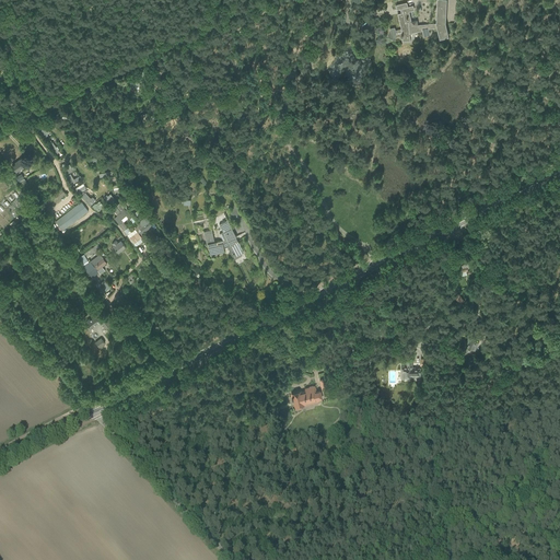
[(391,33),(388,37),(395,39),(396,36),(396,33),(401,33),(403,36),(403,42),(410,41),(410,34),(422,31),(424,36),(430,35),(429,30),(438,27),(440,38),(447,37),(444,23),(444,13),(444,0),(436,0),(436,13),(436,23),(418,25),(417,21),(412,21),(411,22),(409,12),(408,7),(407,2),(396,4),(397,10),(400,9),(401,13),(398,14),(401,28),(397,30),(395,31),(395,27),(391,28),(391,30),(391,31),(391,32),(391,33)]
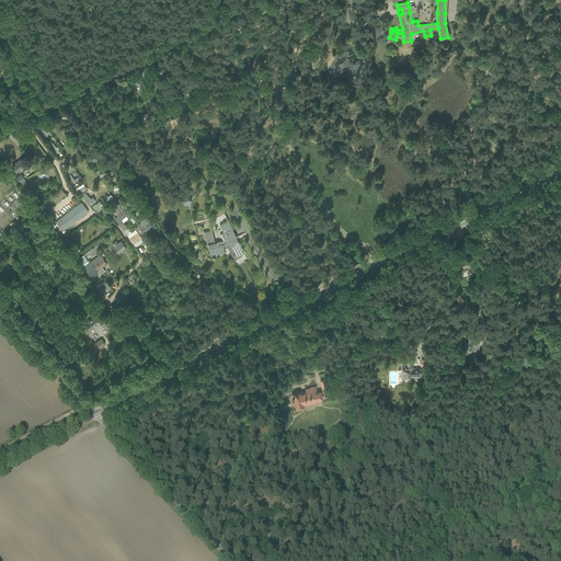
[(129,87),(134,87),(139,86),(139,82),(142,81),(142,80),(145,79),(145,80),(148,78),(146,71),(141,72),(135,73),(136,78),(128,79),(129,87)]
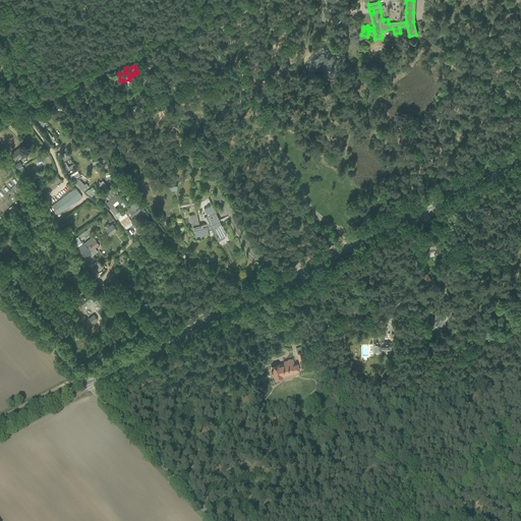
[(155,96),(158,102),(153,105),(156,109),(164,104),(165,103),(163,100),(162,101),(161,99),(161,100),(158,94),(155,96)]
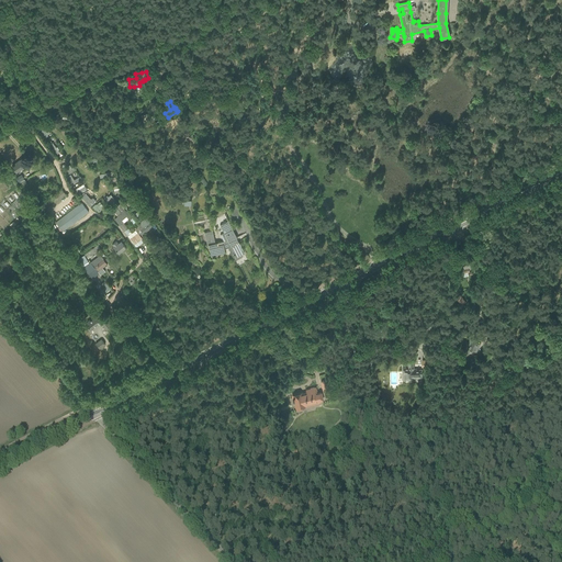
[(65,120),(68,117),(67,114),(58,119),(62,124),(66,122),(65,120)]
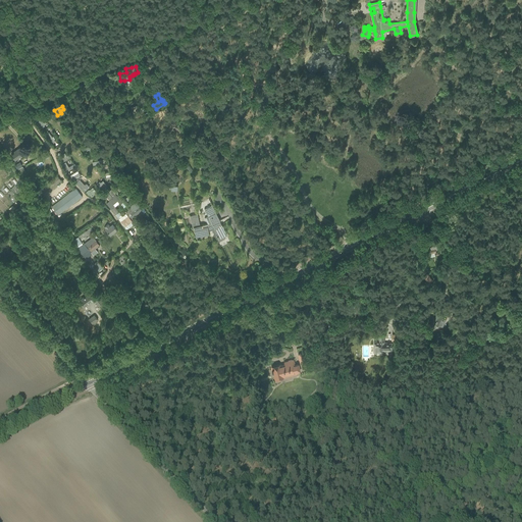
[(38,117),(35,119),(42,128),(45,126),(38,117)]
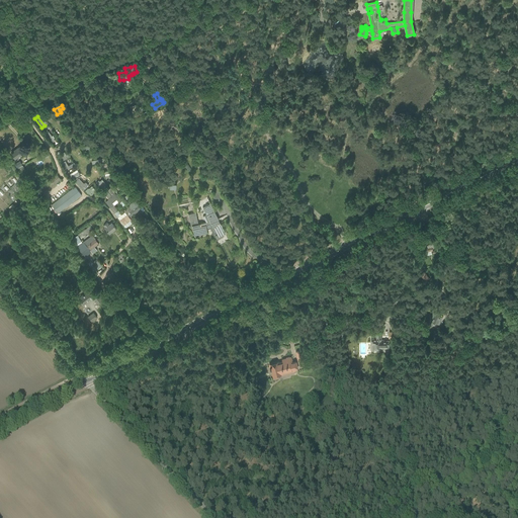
[(55,141),(48,132),(46,134),(52,143),(55,141)]
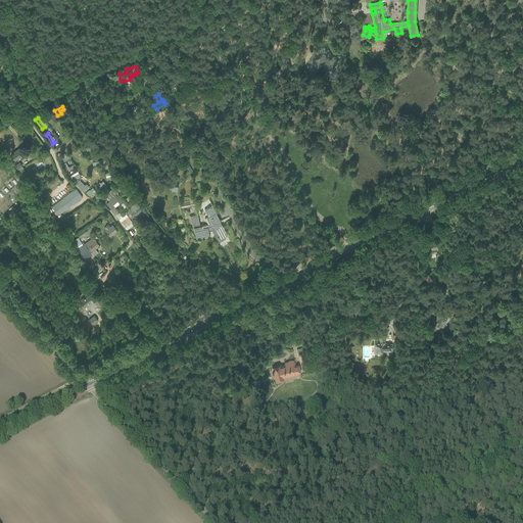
[(19,148),(10,155),(14,160),(24,154),(19,148)]
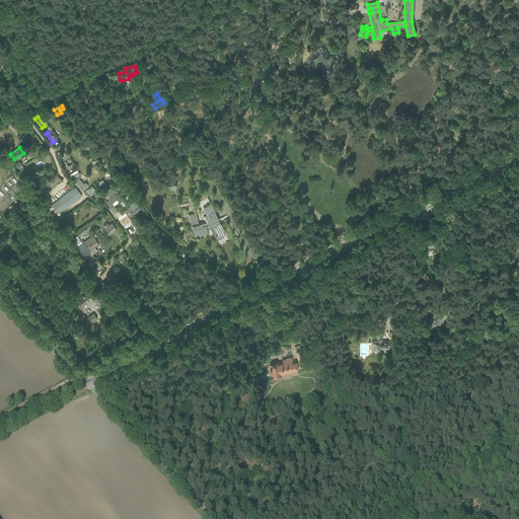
[(57,153),(62,162),(70,157),(68,154),(66,155),(64,152),(61,154),(59,152),(57,153)]
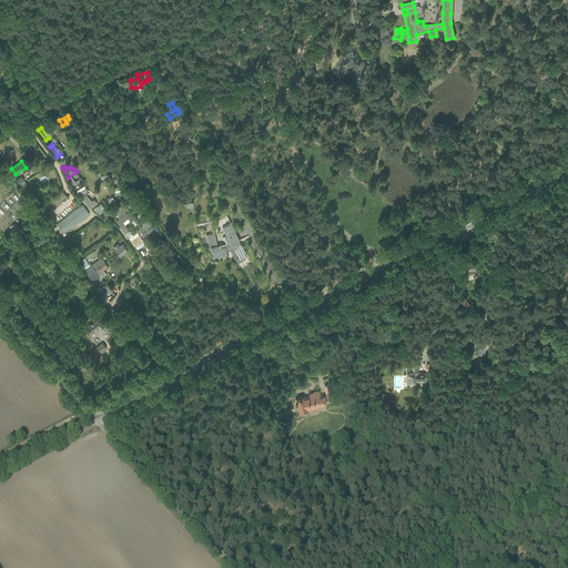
[(67,179),(72,188),(83,181),(81,178),(74,182),(73,180),(73,181),(71,176),(67,179)]
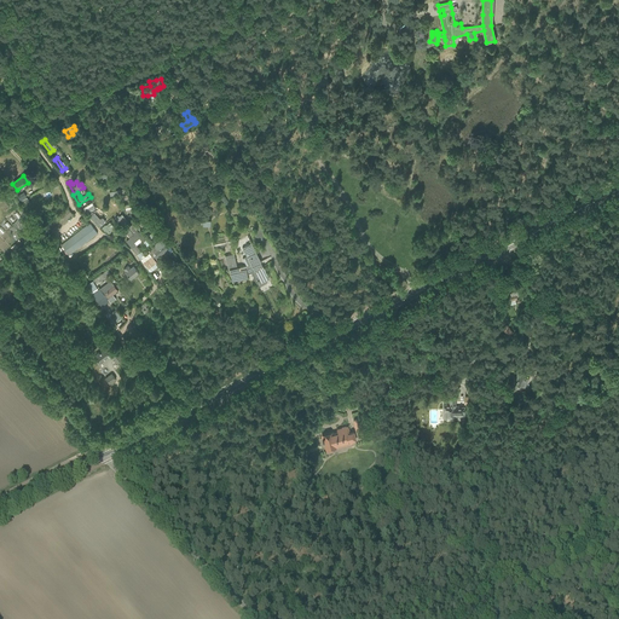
[(67,208),(44,227),(48,233),(71,215),(67,208)]
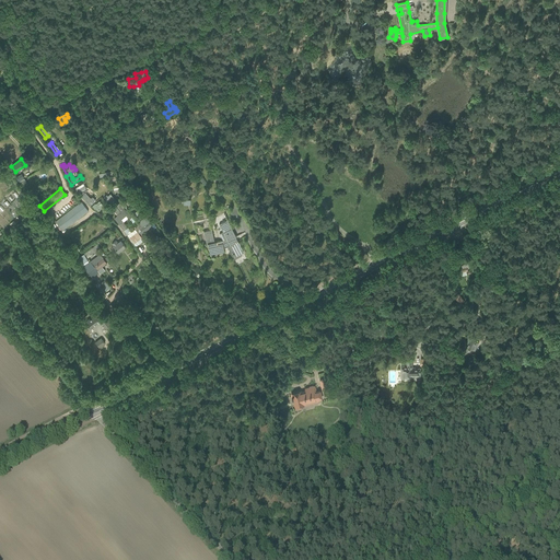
[(79,195),(82,197),(90,206),(95,200),(92,197),(91,198),(90,197),(85,193),(88,190),(86,190),(79,195)]
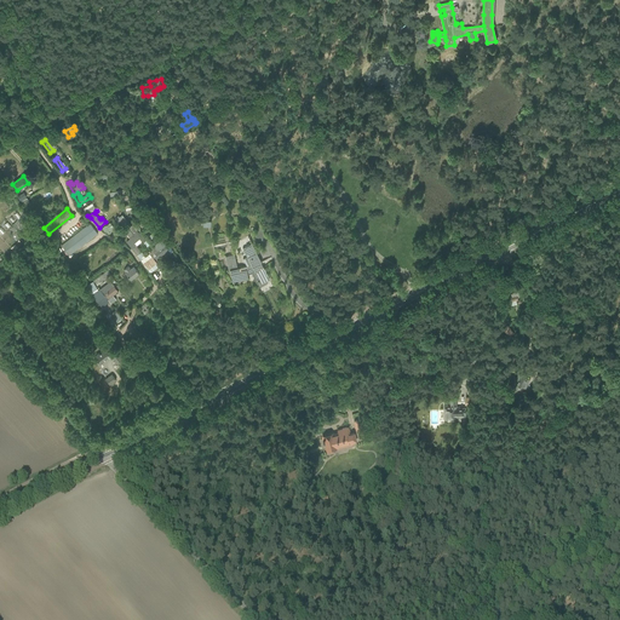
[(115,218),(121,227),(127,222),(125,218),(121,220),(118,216),(115,218)]
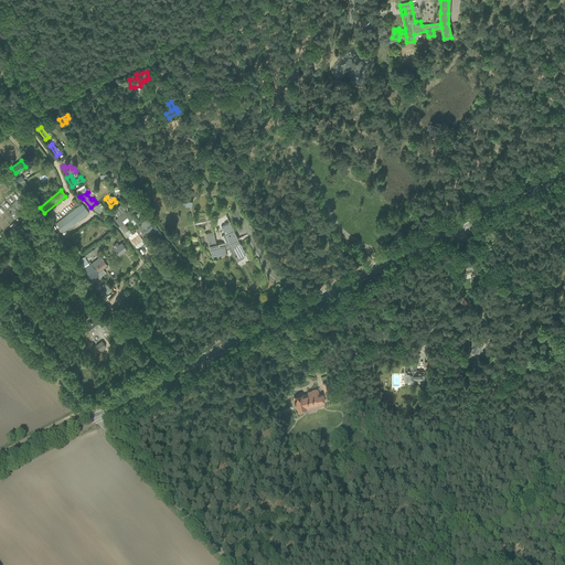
[(130,209),(136,204),(130,198),(128,199),(129,201),(126,203),(130,209)]
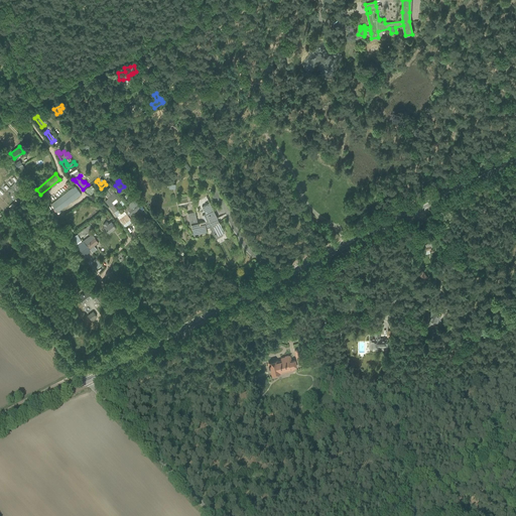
[(89,192),(91,196),(97,189),(96,187),(94,188),(92,185),(88,188),(88,187),(85,189),(88,194),(89,192)]
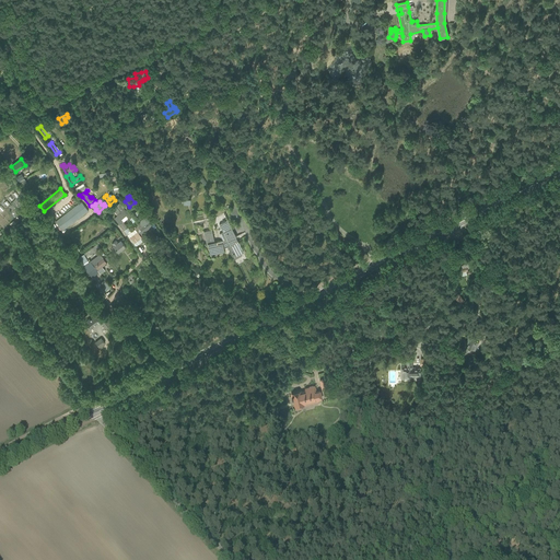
[(81,202),(55,223),(61,231),(88,211),(81,202)]
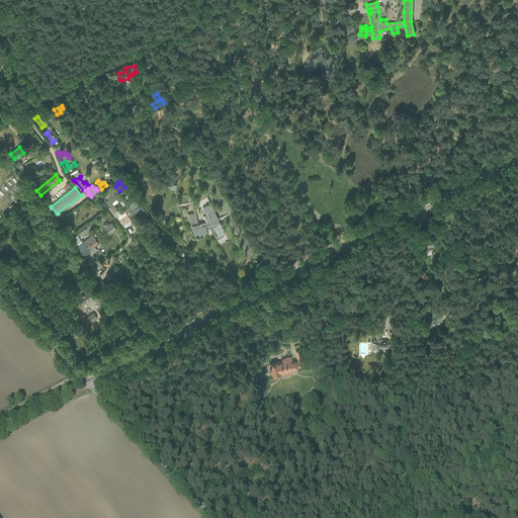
[(124,204),(110,187),(106,191),(110,196),(108,199),(105,202),(110,207),(113,204),(112,202),(114,200),(116,202),(117,201),(121,206),(124,204)]
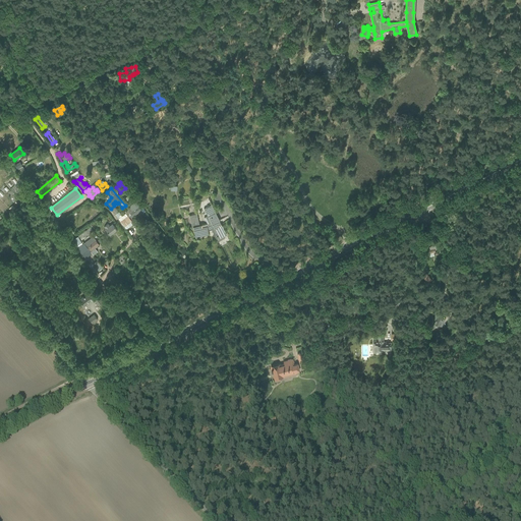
[(128,201),(132,198),(128,192),(123,195),(128,201)]
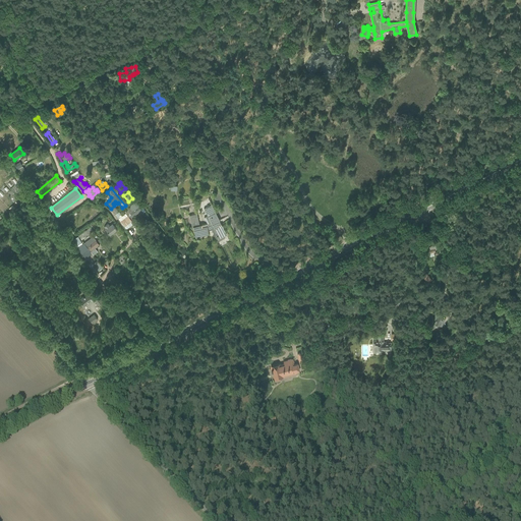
[(119,212),(115,215),(125,229),(133,223),(130,219),(141,211),(135,201),(129,207),(130,208),(125,212),(126,214),(122,216),(119,212)]
